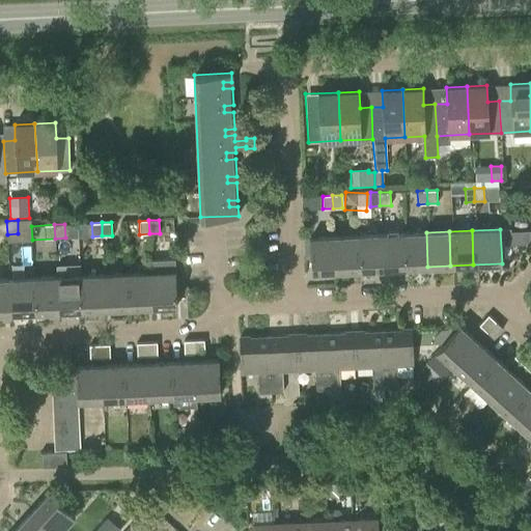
[(402,233),(404,268),(427,267),(426,232),(402,233)]
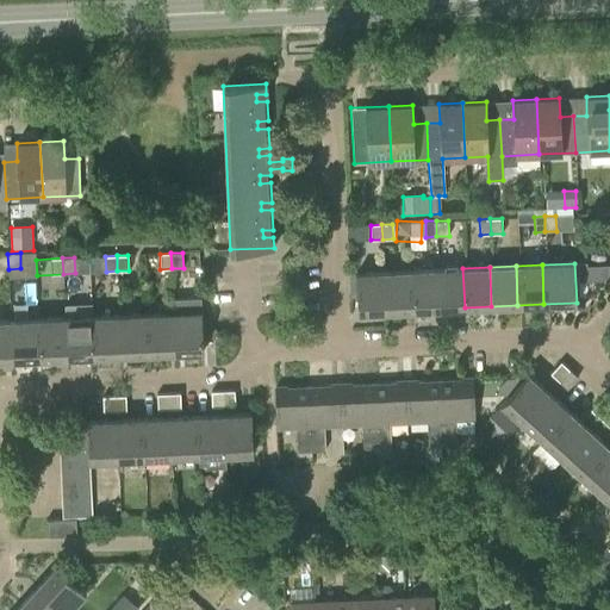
[(437,269),(439,309),(465,307),(462,268),(437,269)]
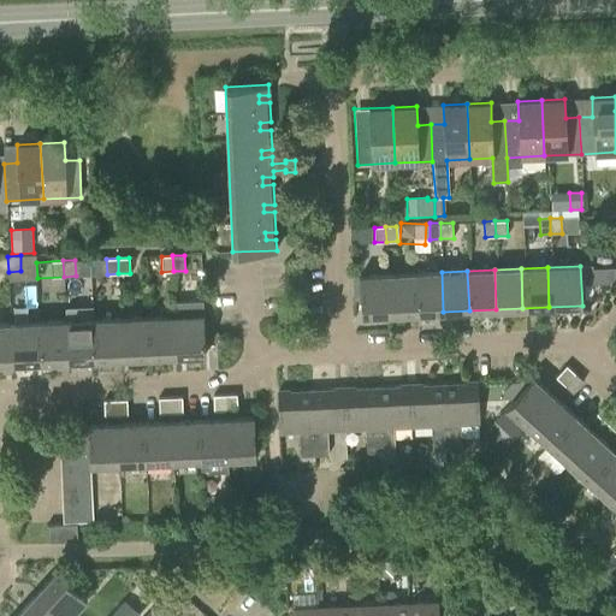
[(414,273),(415,313),(443,312),(442,272),(414,273)]
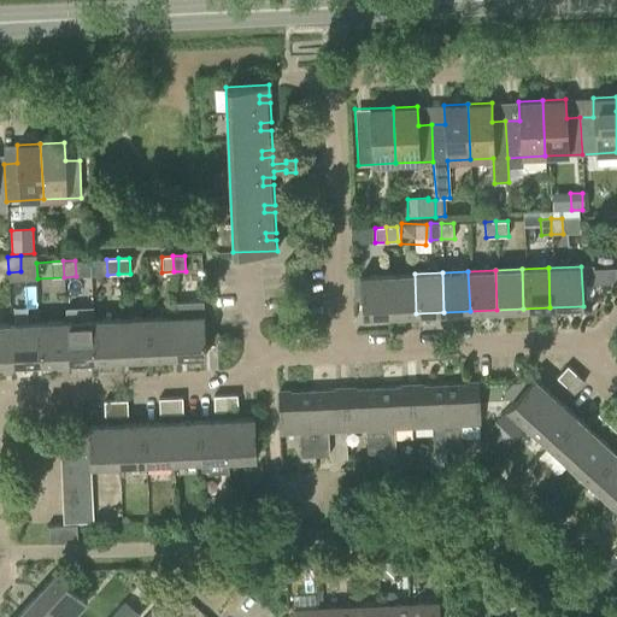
[(388,275),(391,315),(416,313),(415,274),(388,275)]
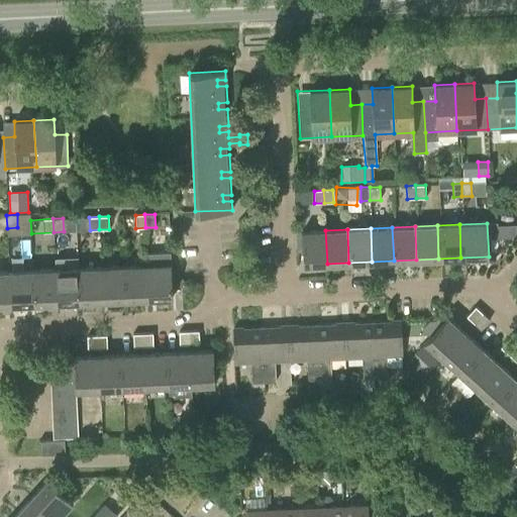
[(303,265),(327,264),(325,230),(302,231),(303,265)]
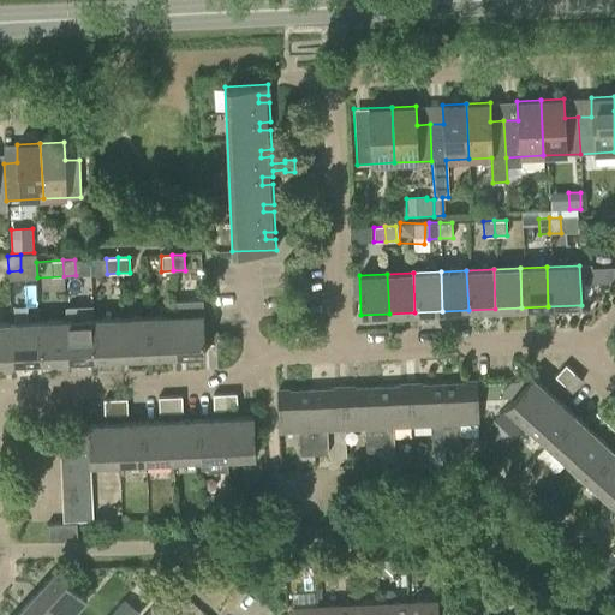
[(93,359),(90,320),(89,305),(64,306),(64,321),(66,360),(93,359)]
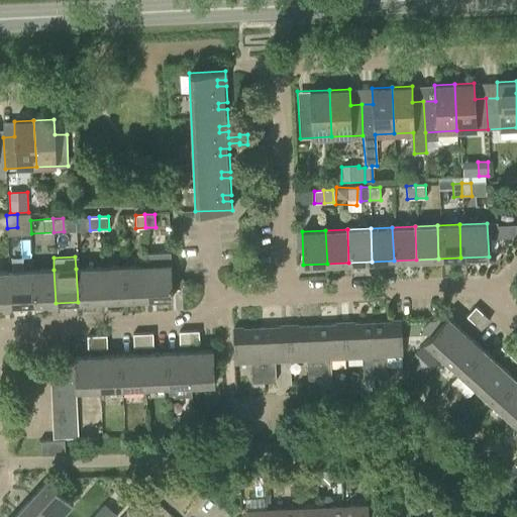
[(171,264),(146,265),(148,299),(172,298),(171,264)]
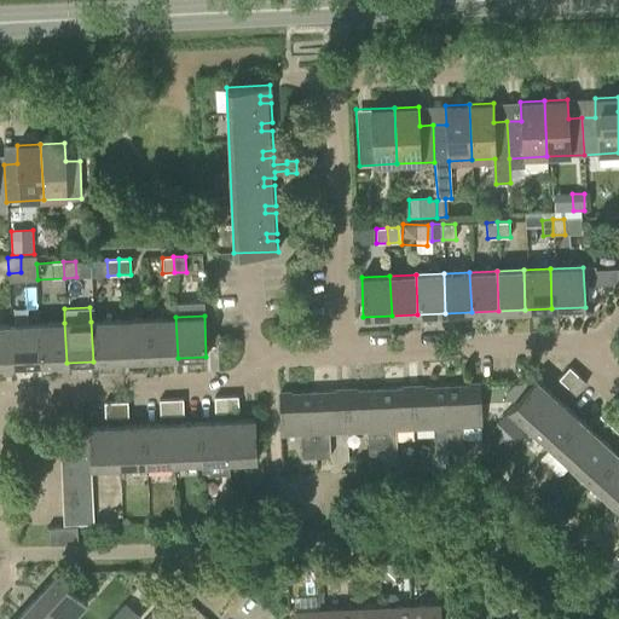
[(178,358),(175,317),(149,319),(150,359),(178,358)]
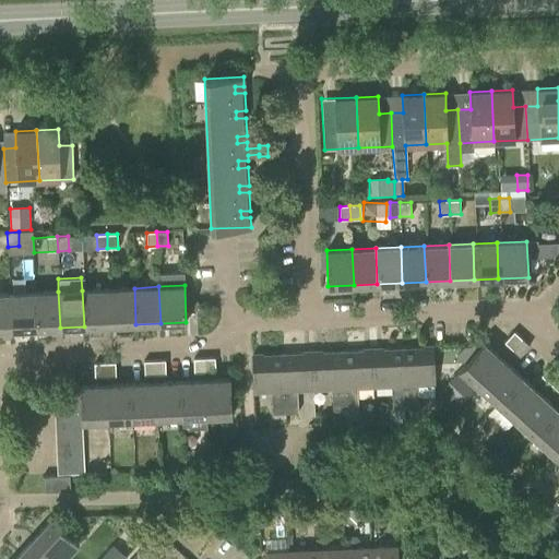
[(135,324),(134,288),(108,289),(110,325),(135,324)]
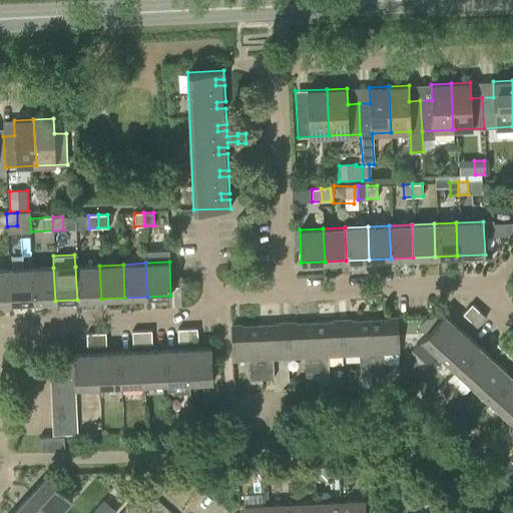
[(101,299),(99,266),(75,267),(77,300),(101,299)]
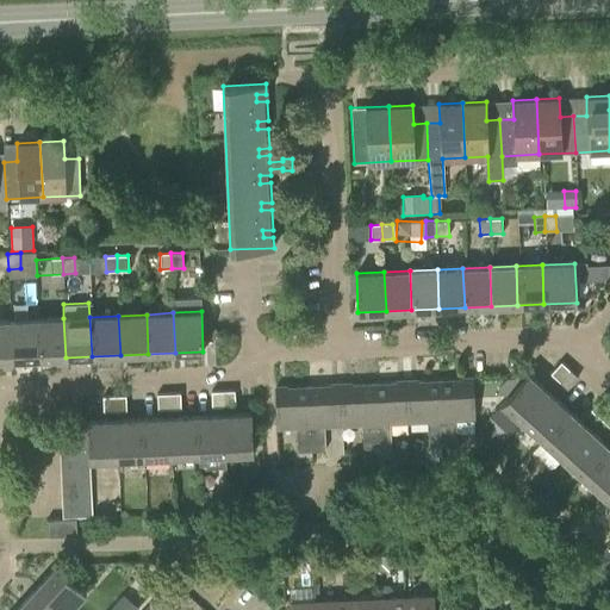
[(66,358),(63,318),(35,319),(37,359),(66,358)]
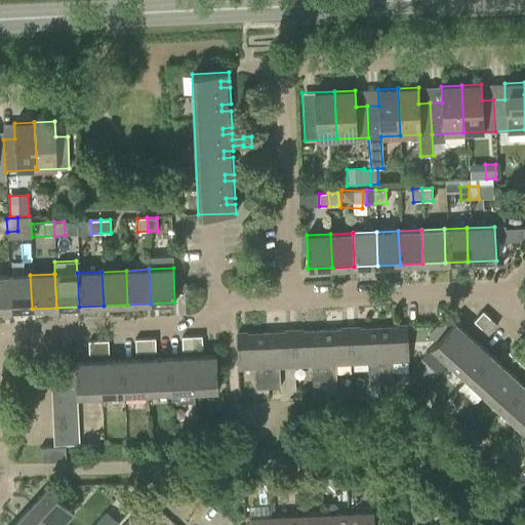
[(32,309),(30,275),(7,276),(8,310),(32,309)]
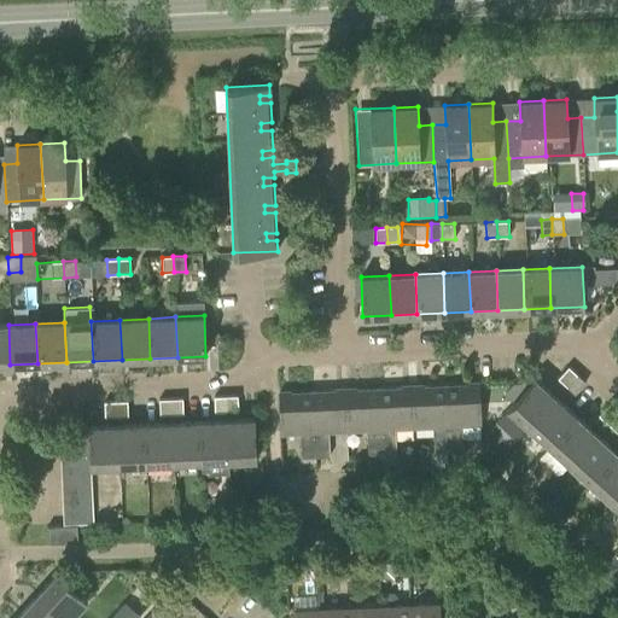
[(0,365),(10,365),(9,325),(0,325),(0,365)]
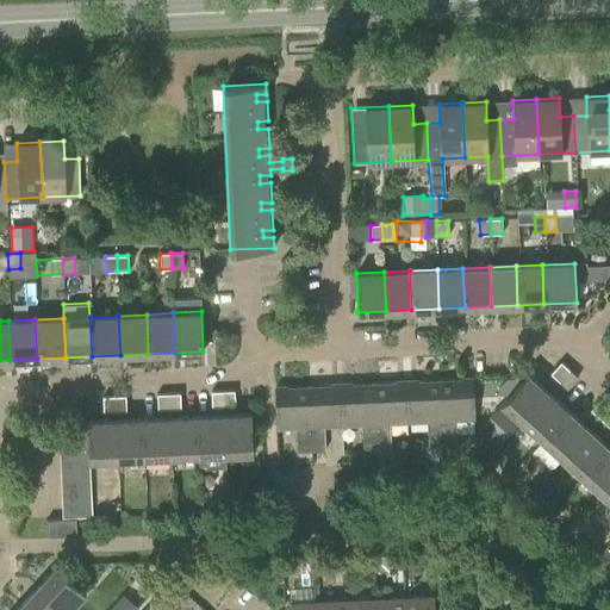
[(551,373),(559,380),(570,369),(561,362),(551,373)]
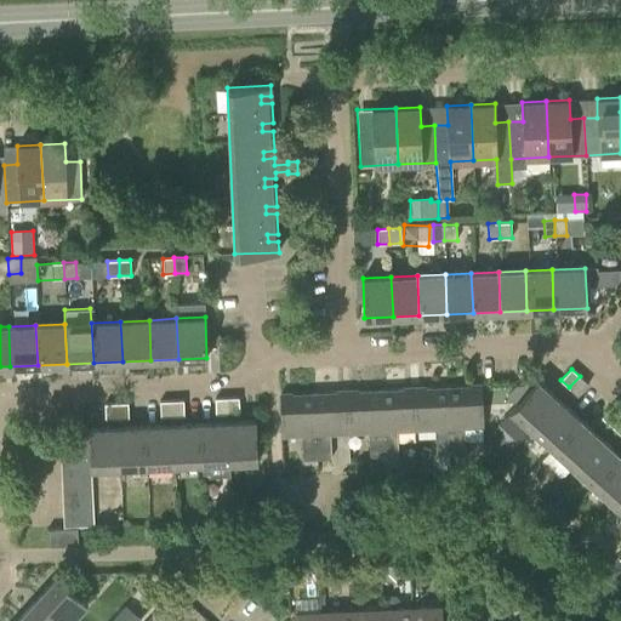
[(590,385),(580,376),(569,387),(579,396),(590,385)]
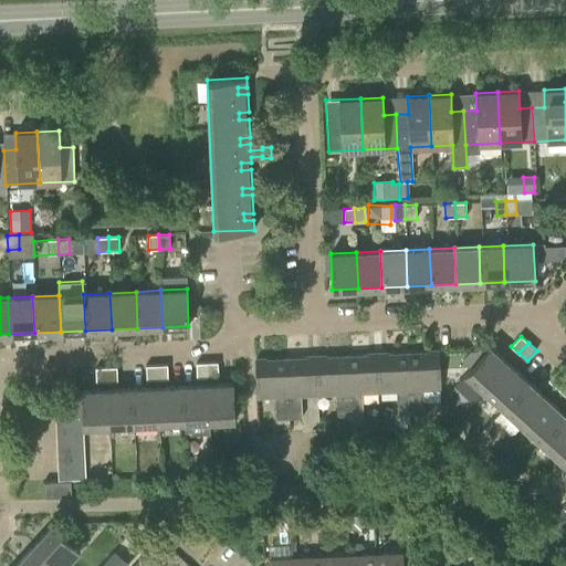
[(464,374),(483,390),(507,363),(490,347),(464,374)]
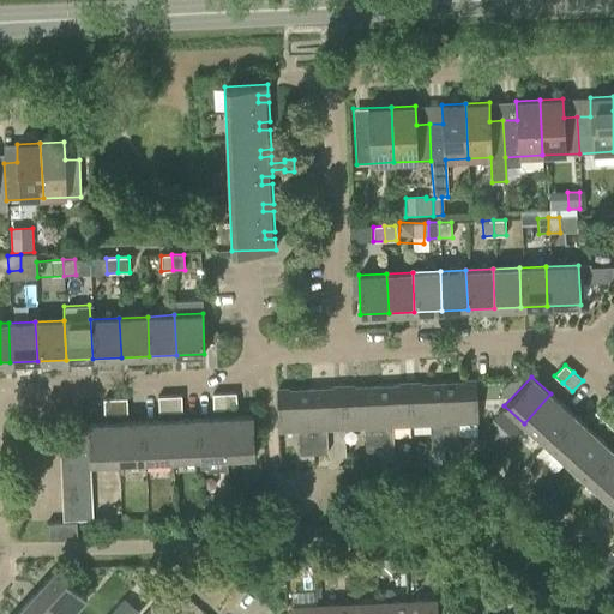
[(476,381),(443,383),(445,447),(459,446),(458,422),(477,421),(476,381)]
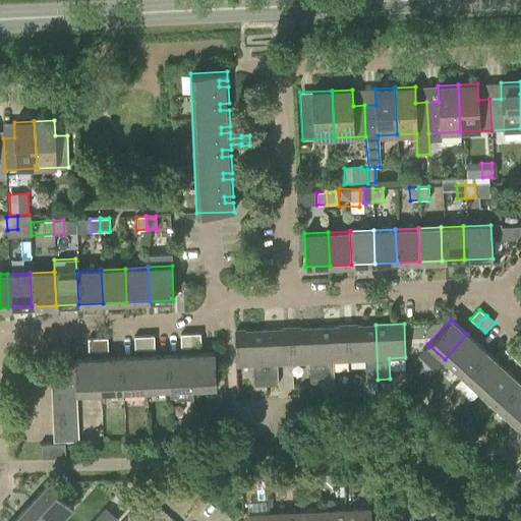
[(378,380),(375,325),(347,327),(349,360),(364,359),(365,381),(378,380)]
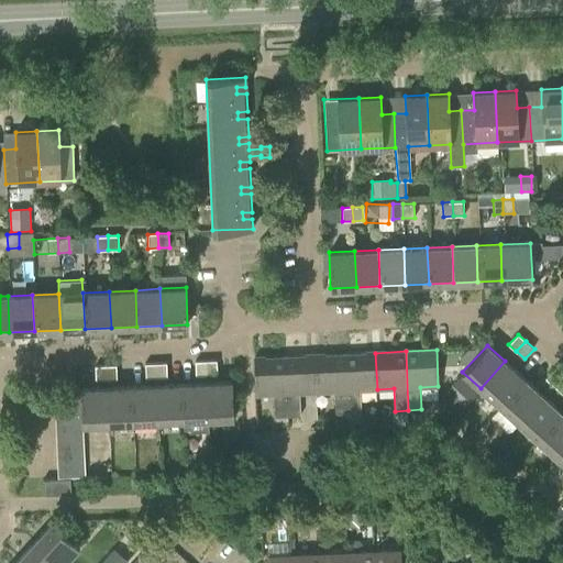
[(377,389),(375,353),(345,354),(348,414),(361,412),(360,390),(377,389)]
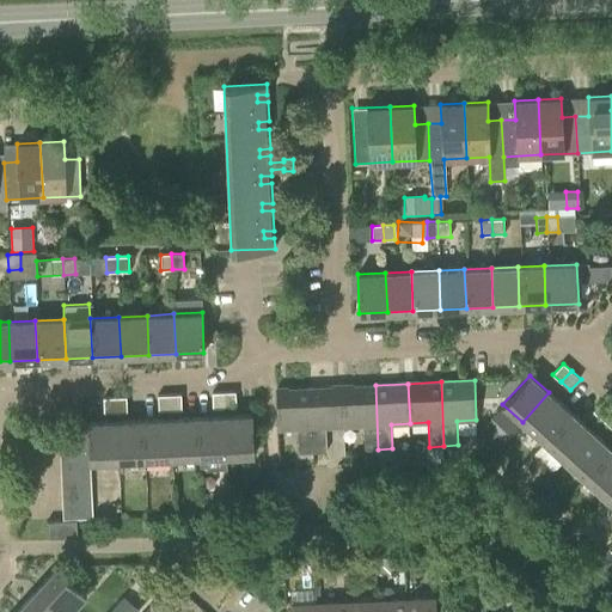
[(378,450),(375,385),(342,386),(344,427),(362,426),(363,450),(378,450)]
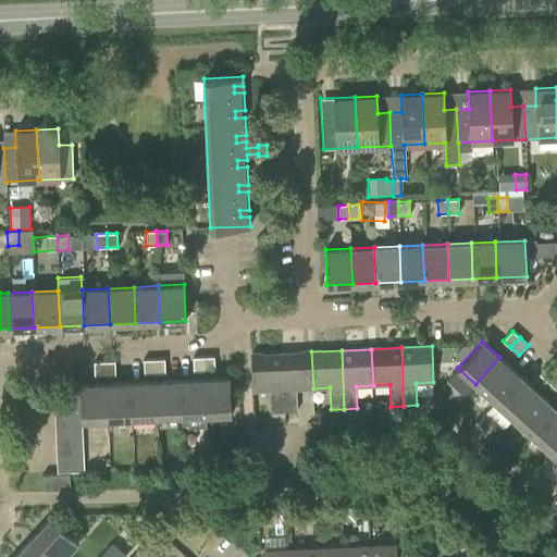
[(313,388),(311,351),(282,354),(284,411),(297,411),(296,388),(313,388)]
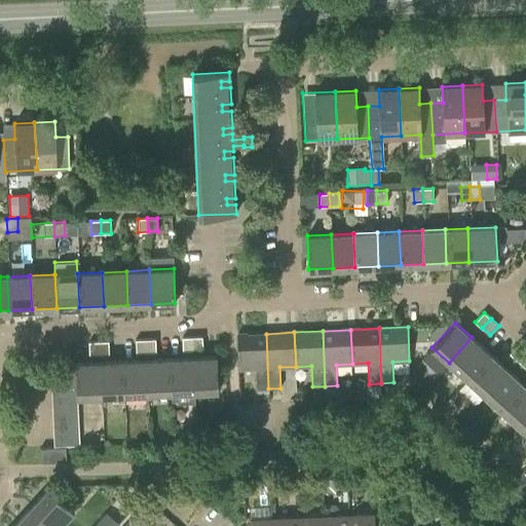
[(256,389),(268,388),(266,334),(236,335),(238,369),(255,368),(256,389)]
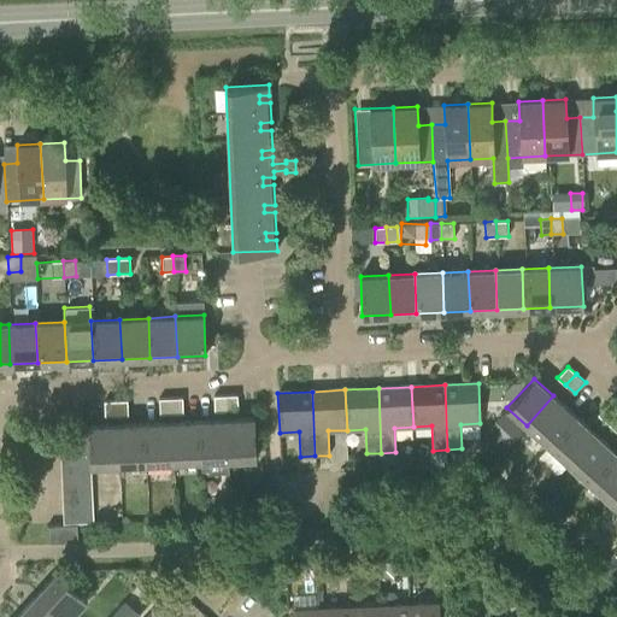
[(238,394),(225,395),(225,411),(238,411),(238,394)]
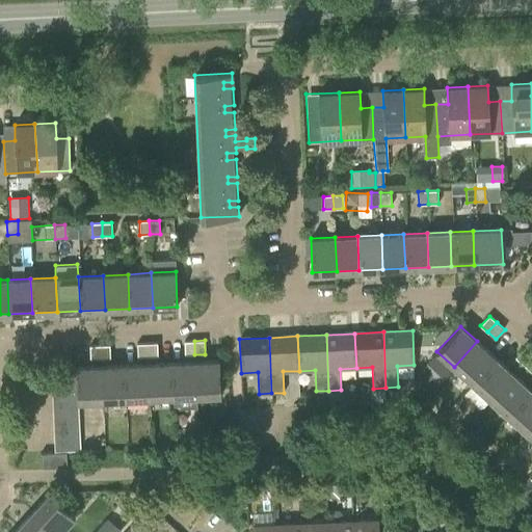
[(185,355),(194,354),(194,341),(185,341),(185,355)]
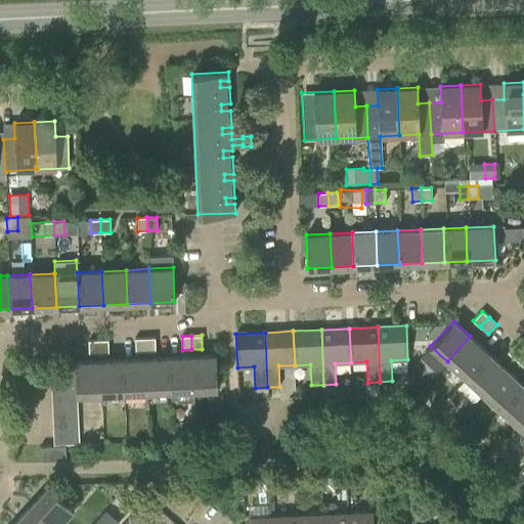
[(465,378),(487,352),(470,336),(447,361),(465,378)]
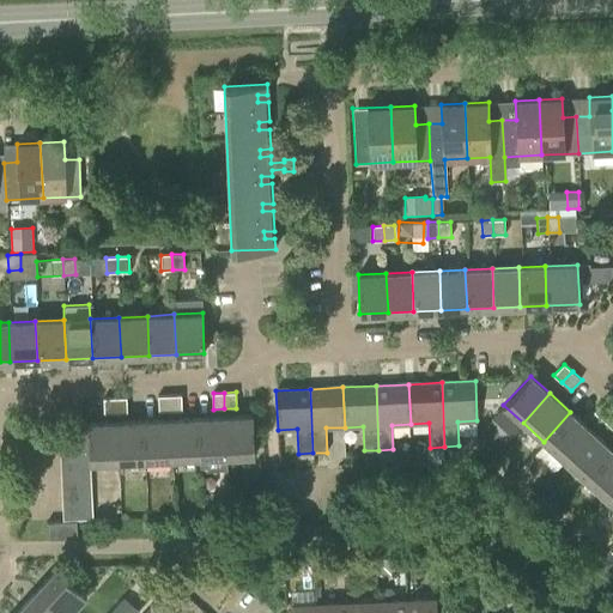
[(158,412),(170,411),(169,395),(158,395),(158,412)]
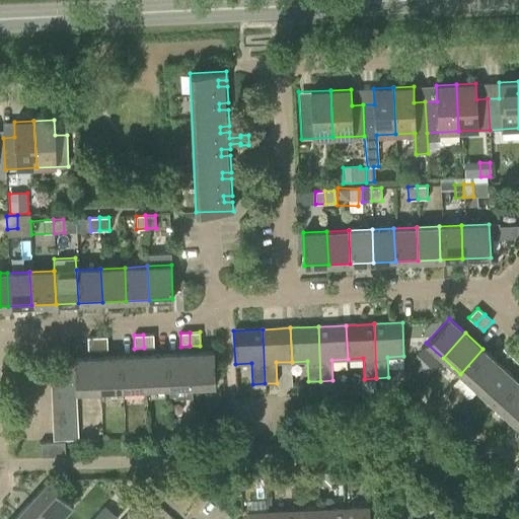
[(153,335),(143,335),(144,348),(154,348),(153,335)]
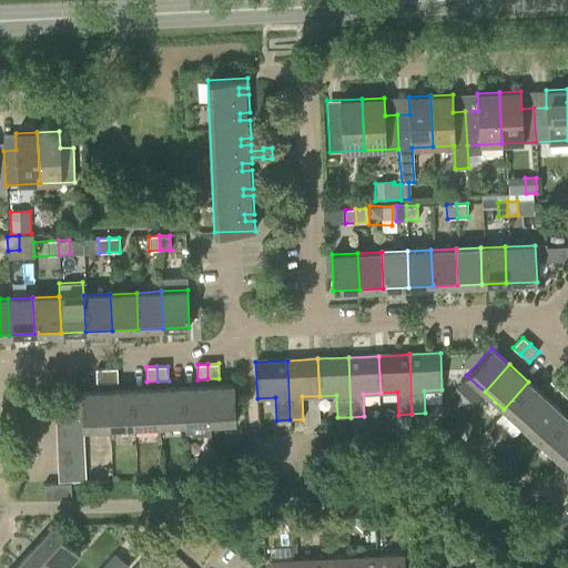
[(97,384),(107,383),(105,368),(95,369),(97,384)]
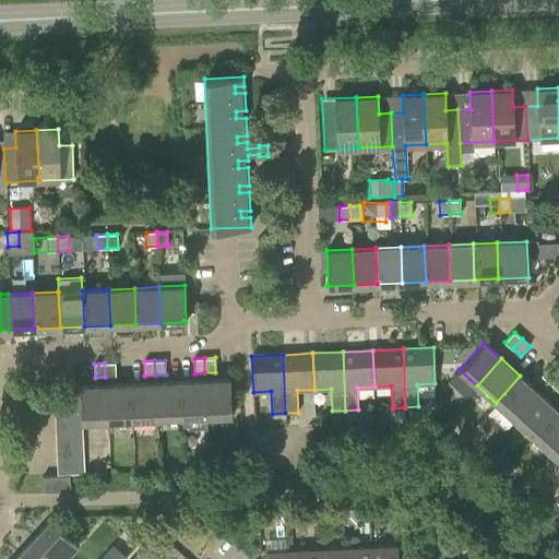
[(115,363),(104,363),(105,377),(116,377),(115,363)]
